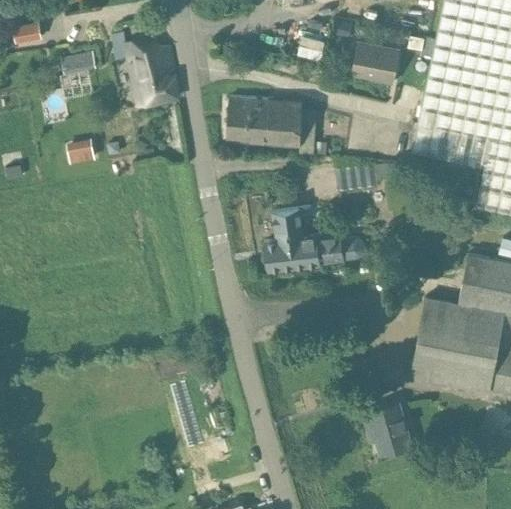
[(510,0),(444,0),(412,151),(482,167),(475,205),(510,213),(510,0)]
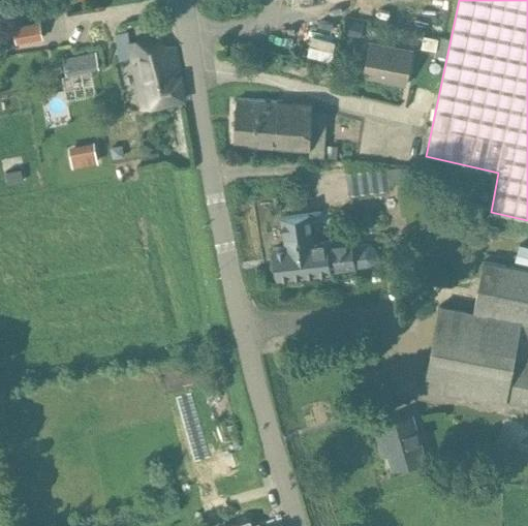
[(39,25),(12,29),(14,47),(41,41),(39,25)]
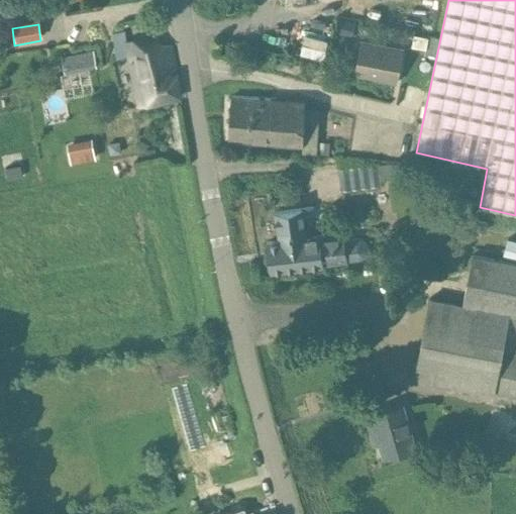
[(112,36),(115,61),(127,60),(123,34),(112,36)]
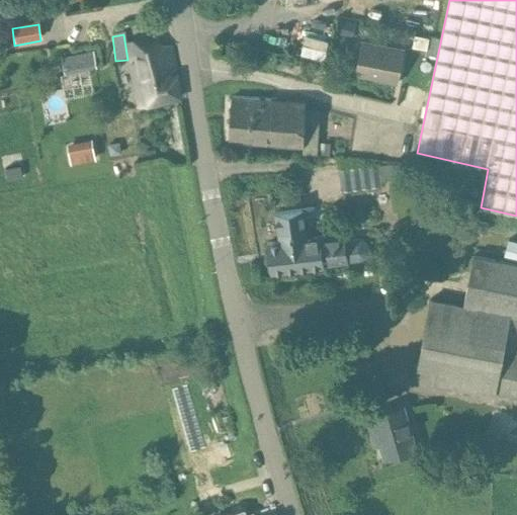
[(403,53),(362,45),(355,79),(396,86),(403,53)]
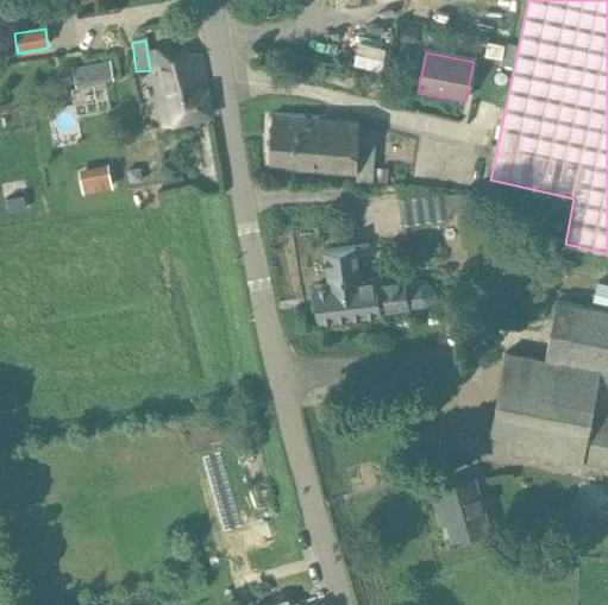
[(150,65),(163,127),(212,121),(207,89),(205,89),(201,57),(150,65)]
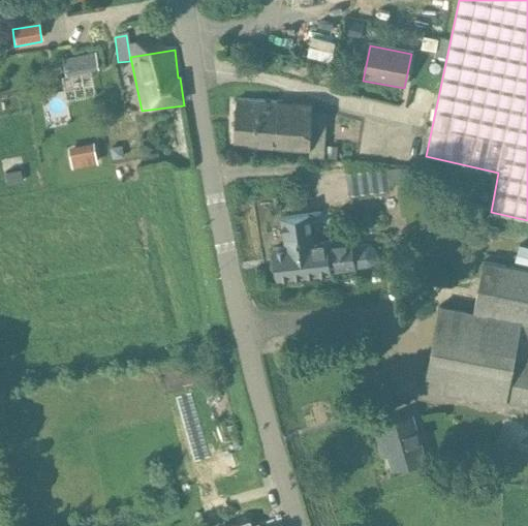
[(65,78),(98,70),(94,51),(61,58),(65,78)]
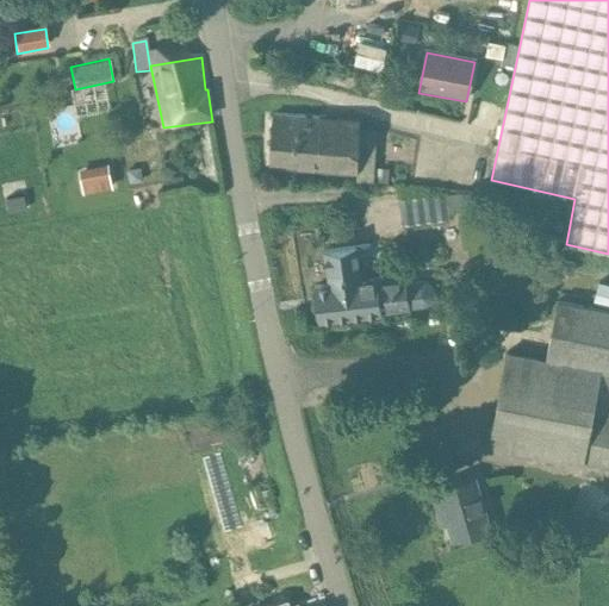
[(273,117),(271,170),(358,175),(359,123),(273,117)]
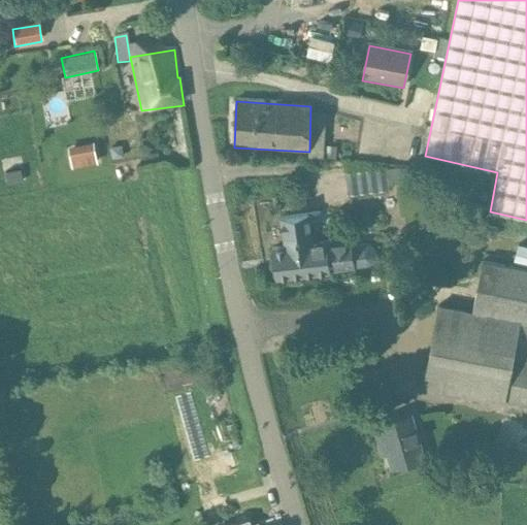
[(71,170),(97,165),(93,144),(67,150),(71,170)]
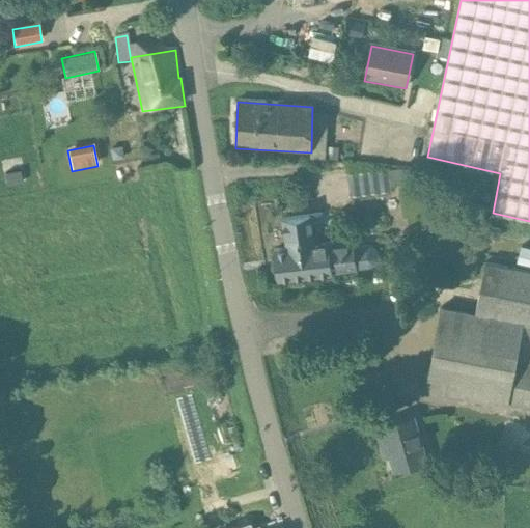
[(389,169),(346,175),(350,200),(392,194),(389,169)]
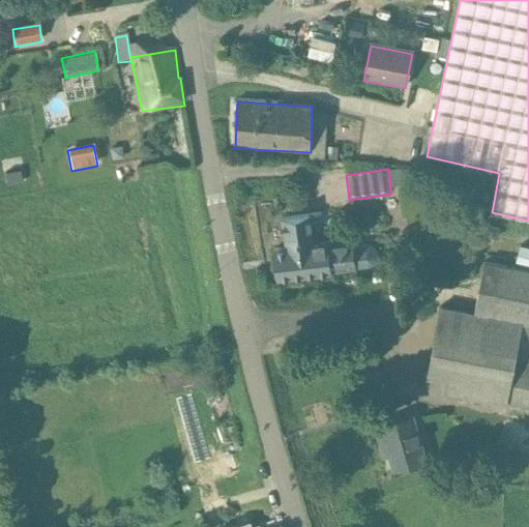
[(4,175),(6,186),(22,184),(19,172),(4,175)]
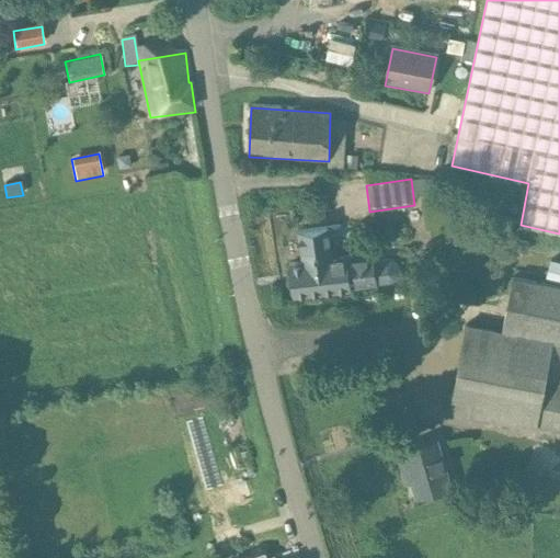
[(288,268),(293,299),(350,292),(350,291),(390,285),(397,282),(399,277),(399,271),(397,266),(391,263),(385,262),(373,263),(372,257),(331,262),(327,231),(298,235),(303,265),(288,268)]
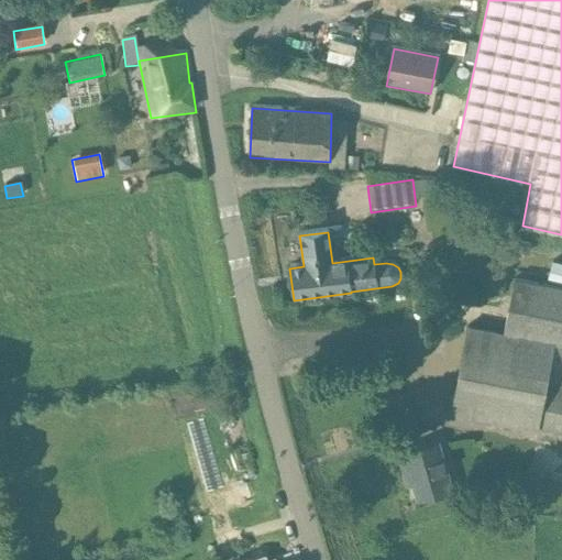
[(561,265),(551,263),(546,282),(561,285),(561,265)]
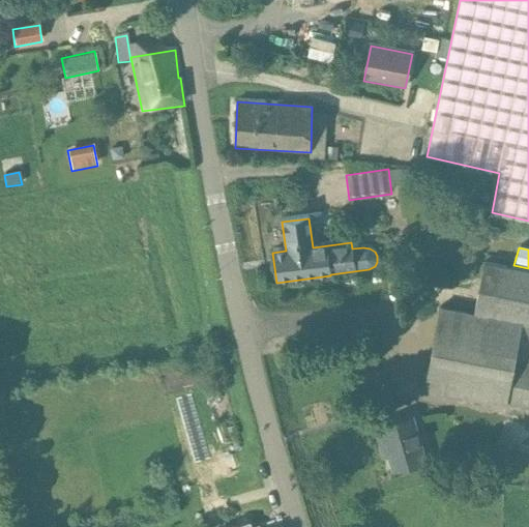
[(506,406),(528,410),(528,272),(483,264),(473,315),(440,309),(423,390),(506,407),(506,406)]
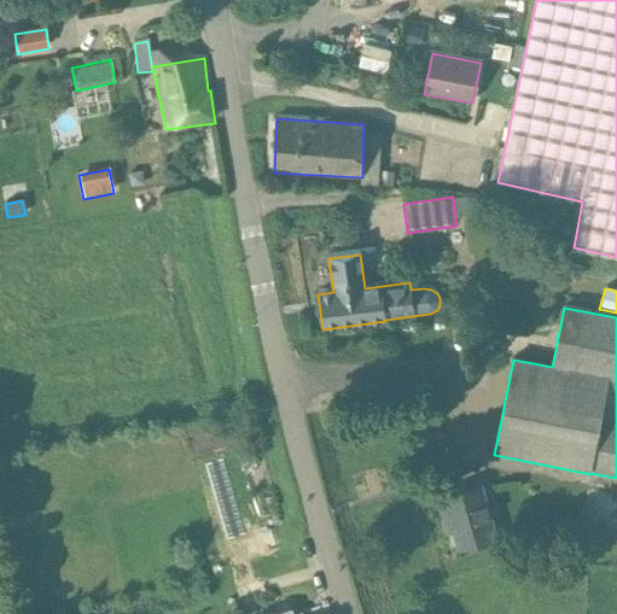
[(449,518),(459,550),(496,541),(481,487),(437,501),(443,520),(449,518)]
